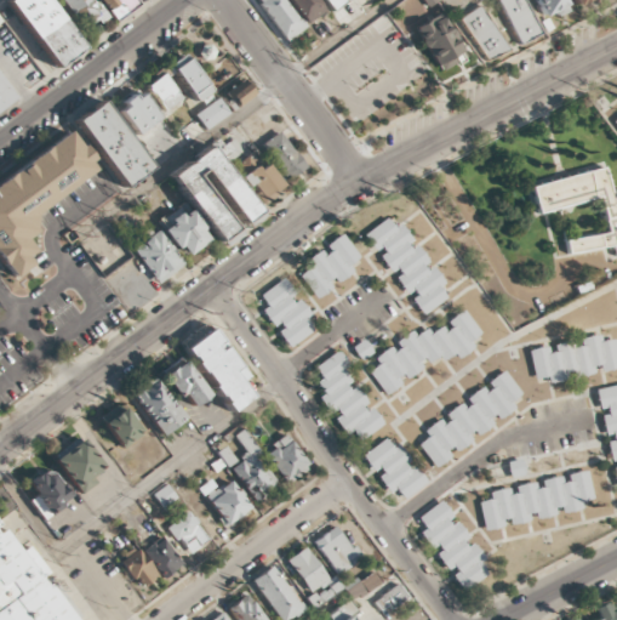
[(58,67),(85,47),(52,0),(11,0),(58,67)]
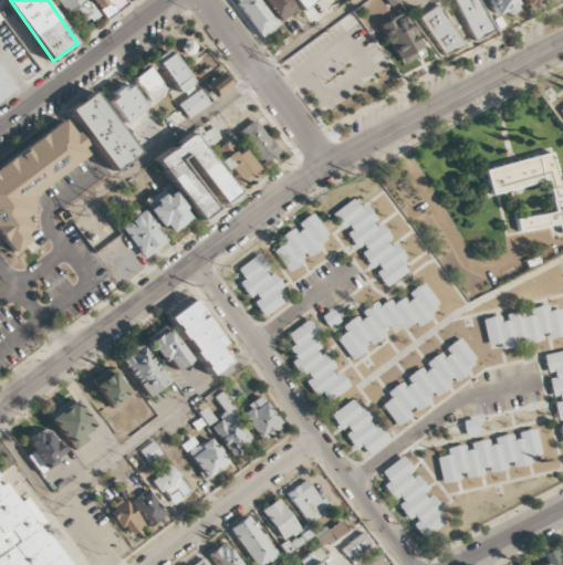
[(98,13),(89,0),(60,0),(80,27),(98,13)]
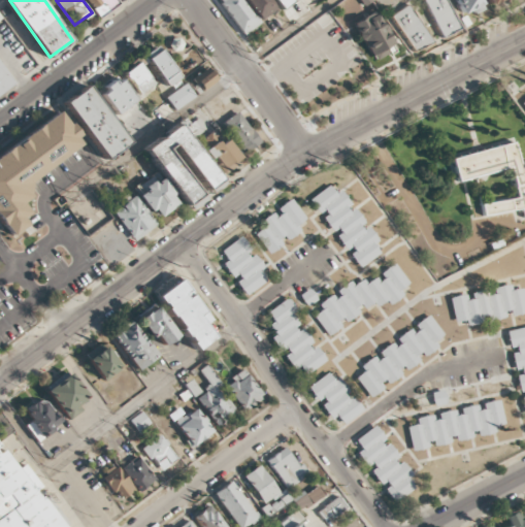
[(119,2),(117,0),(89,0),(101,15),(119,2)]
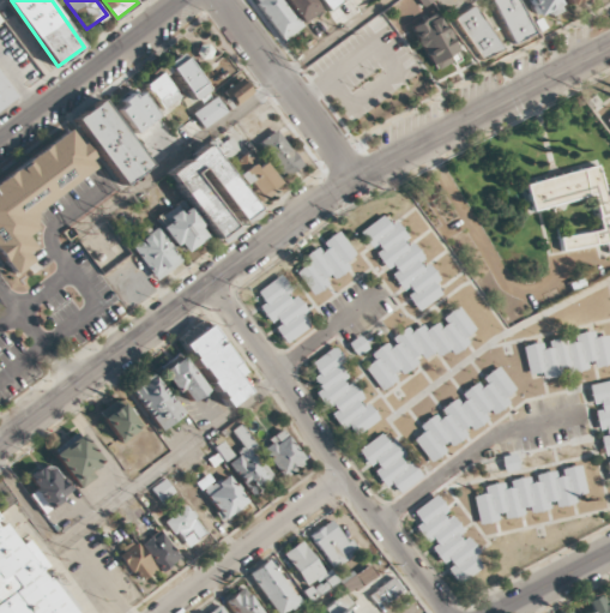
[(257,0),(283,41),(303,28),(284,0),(257,0)]
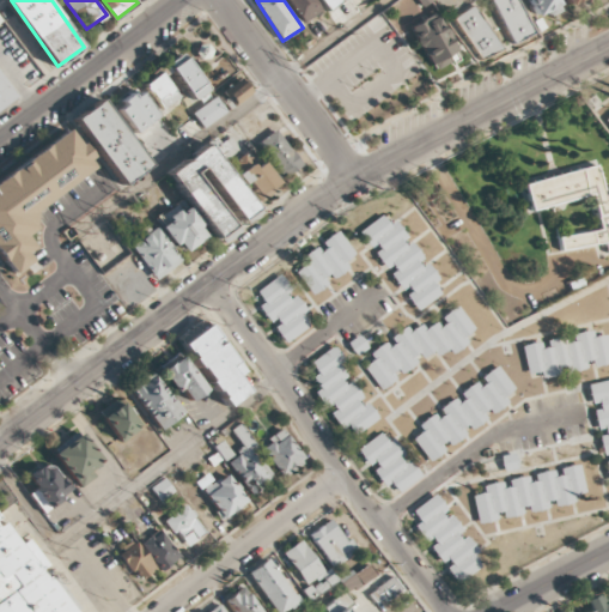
[(322,12),(316,0),(291,0),(303,23),(322,12)]
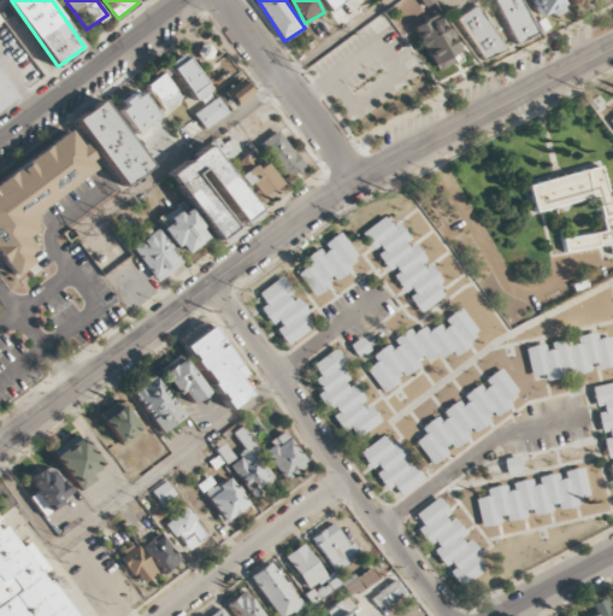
[(323,0),(330,10),(345,0),(323,0)]
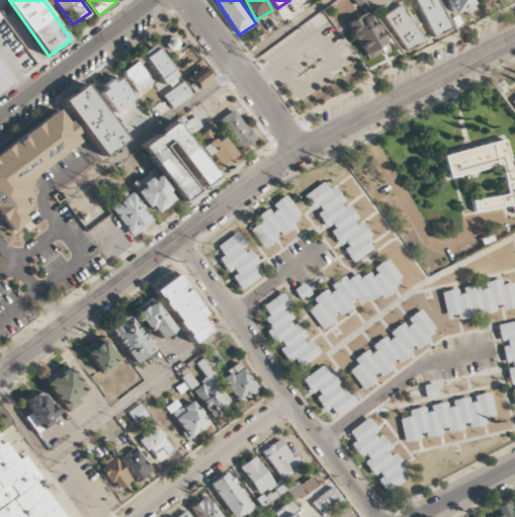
[(419,0),(435,35),(453,28),(441,0),(419,0)]
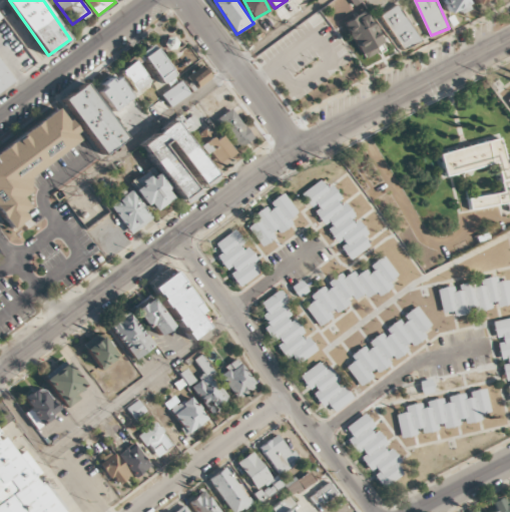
[(462,8),(463,12),(471,9),(467,0),(444,0),(450,13),(462,8)]
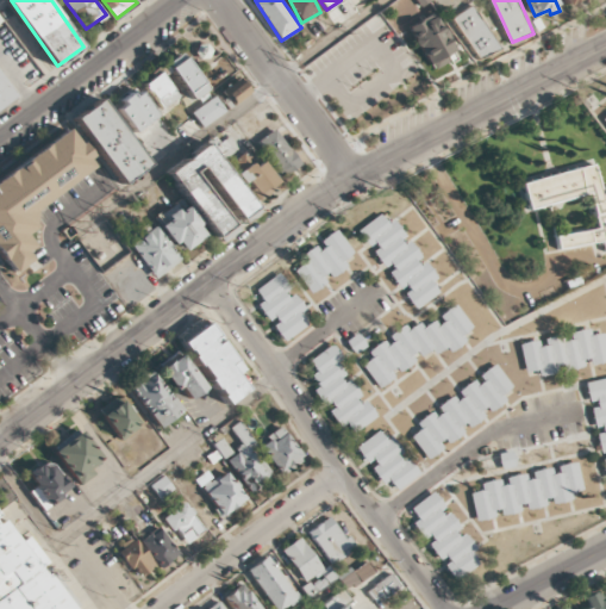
[(455,17),(481,61),(501,48),(476,4),(455,17)]
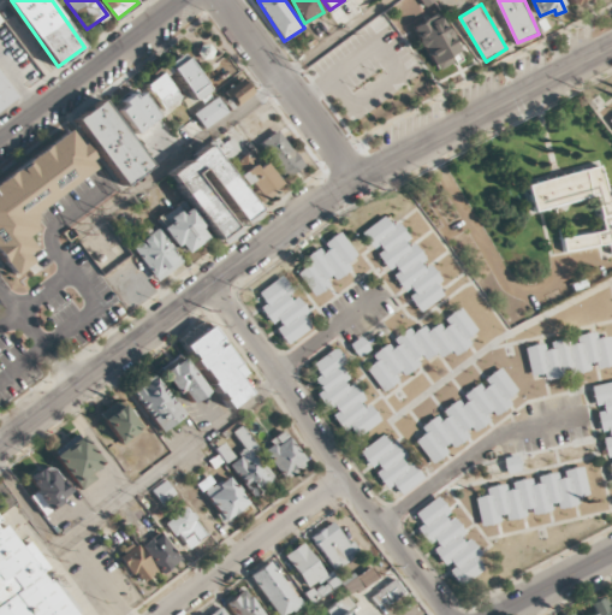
[(416,25),(439,71),(465,58),(443,12),(416,25)]
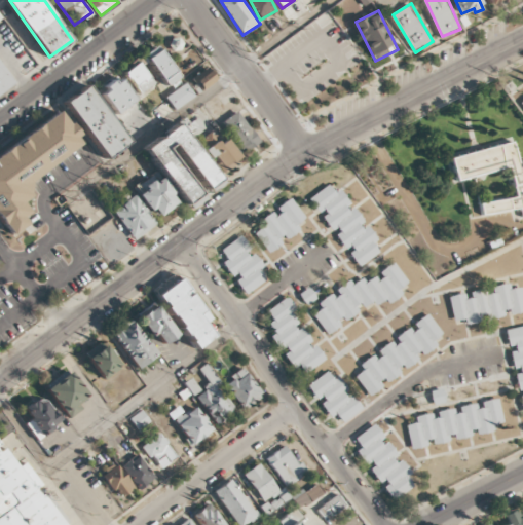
[(169,85),(182,76),(160,44),(147,53),(169,85)]
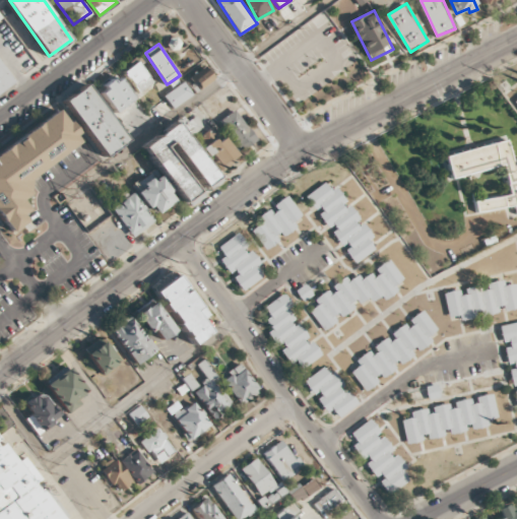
[(125,71),(141,93),(155,82),(139,61),(125,71)]
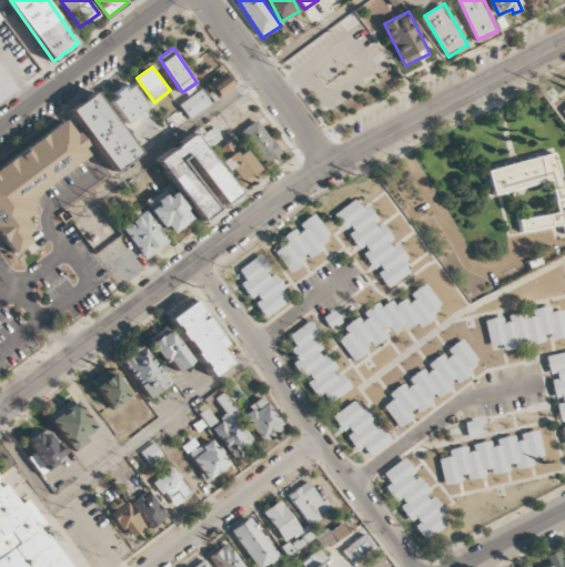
[(221,97),(236,85),(228,72),(212,83),(221,97)]
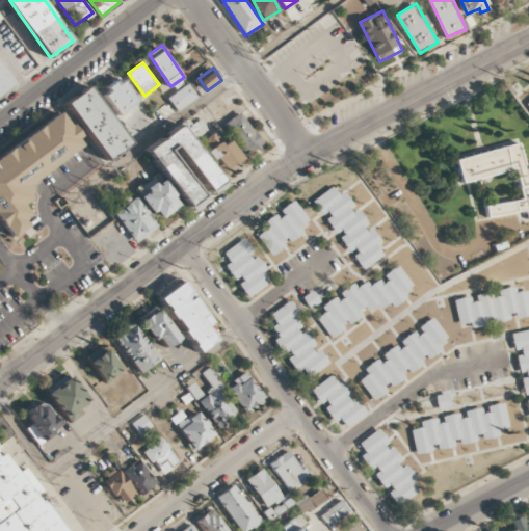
[(109,88),(111,90),(105,95),(121,115),(140,100),(124,77),(109,88)]
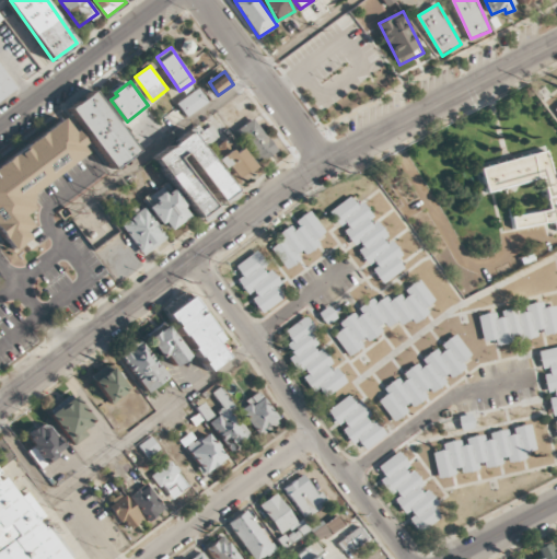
[(189,117),(210,101),(200,88),(180,103),(189,117)]
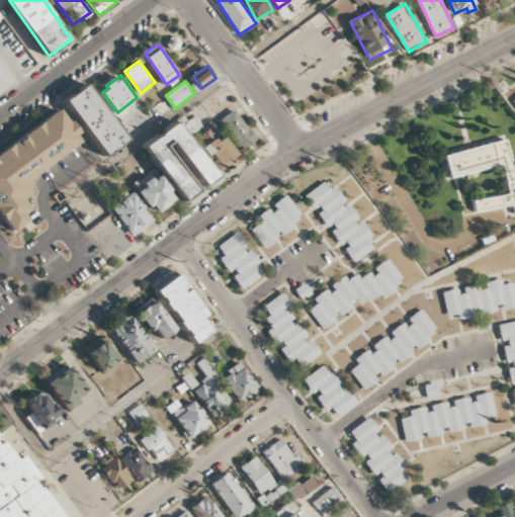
[(64,99),(104,157),(129,140),(88,83),(64,99)]
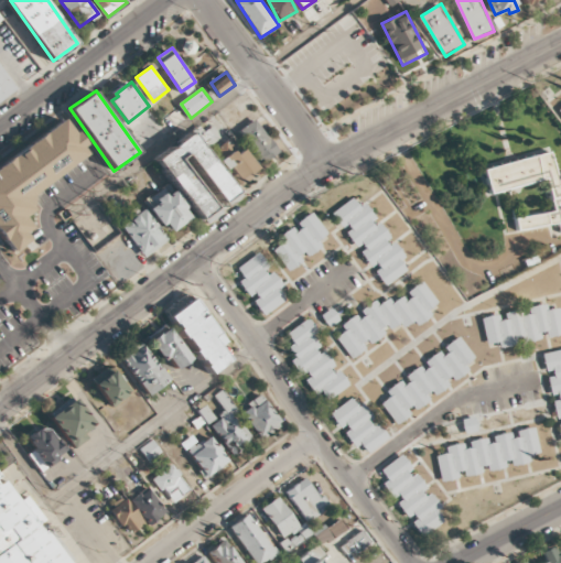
[(30,195),(92,152),(68,118),(0,164),(0,235),(12,252),(31,239),(25,231),(33,226),(25,216),(39,207),(30,195)]
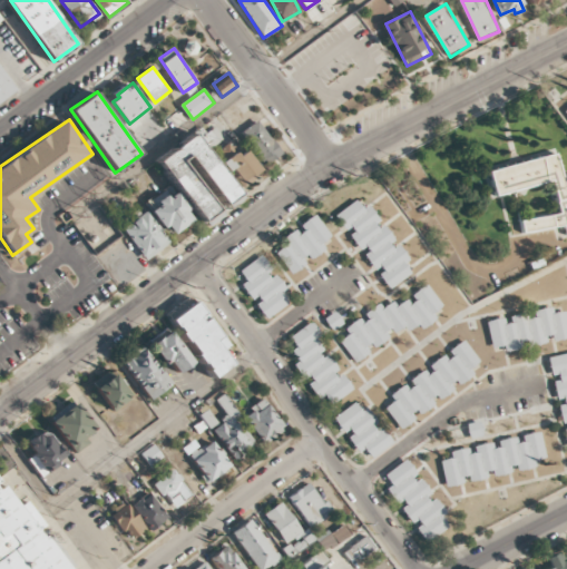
[(266,165),(283,154),(262,119),(244,130),(266,165)]
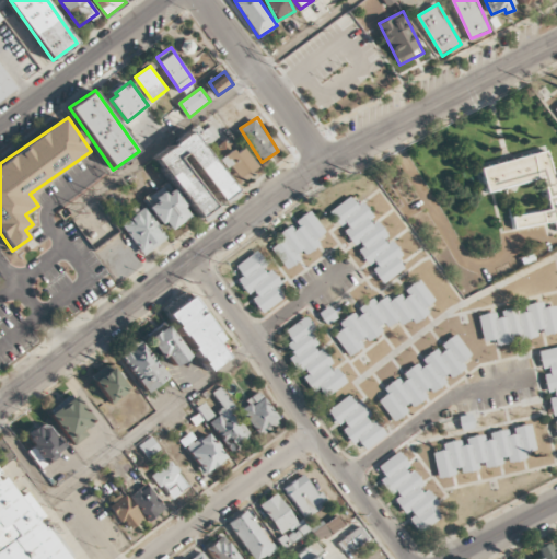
[(222,136),(213,121),(197,131),(206,146),(222,136)]
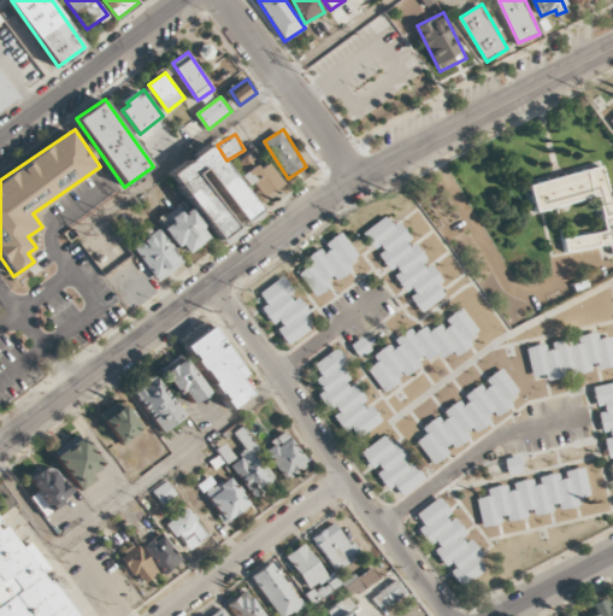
[(261,213),(212,144),(171,174),(223,245),(240,232),(198,174),(205,169),(246,224),(261,213)]
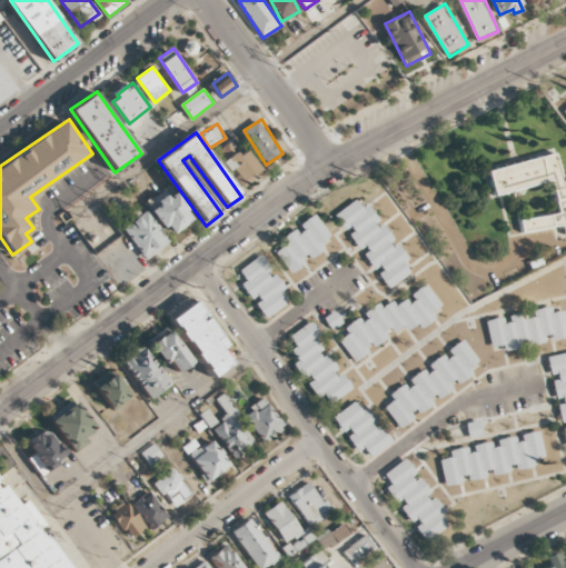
[(261,170),(244,147),(225,161),(235,175),(234,176),(241,186),(261,170)]
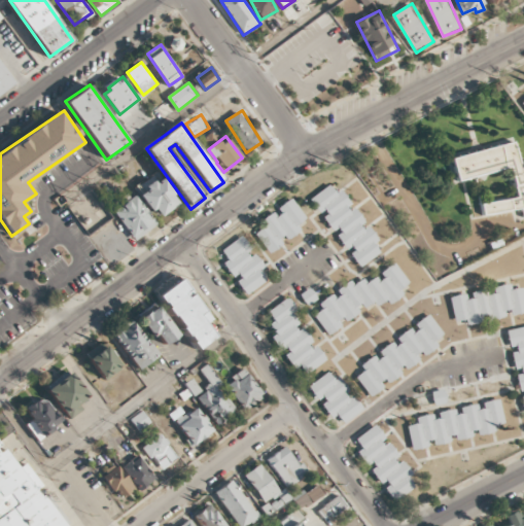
[(515,140),(523,170),(523,207),(484,215),(482,203),(520,196),(512,166),(460,180),(453,158),(515,140)]
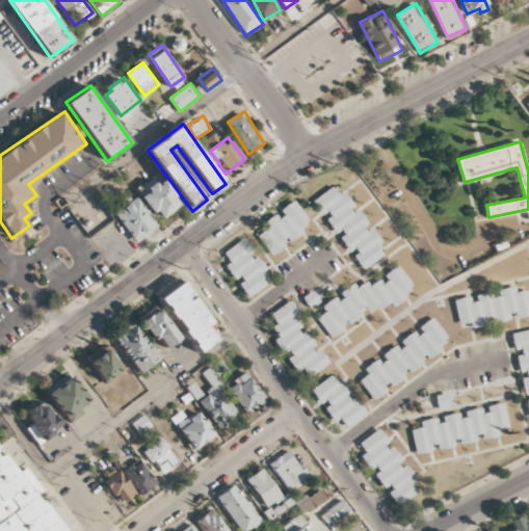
[(163,175),(140,190),(160,219),(183,204),(163,175)]
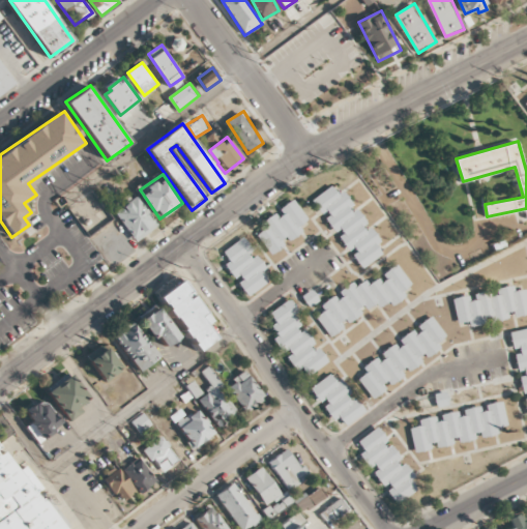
[(313,199),(324,216),(326,215),(339,235),(340,234),(351,253),(353,253),(362,267),(384,254),(378,244),(382,241),(372,224),(370,225),(358,206),(356,207),(346,189),(340,194),(334,185),(313,199)]
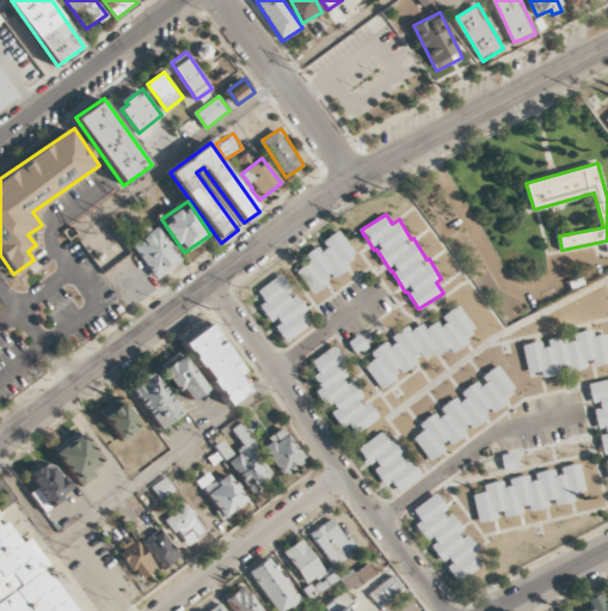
[(159,279),(185,258),(159,225),(134,245),(159,279)]
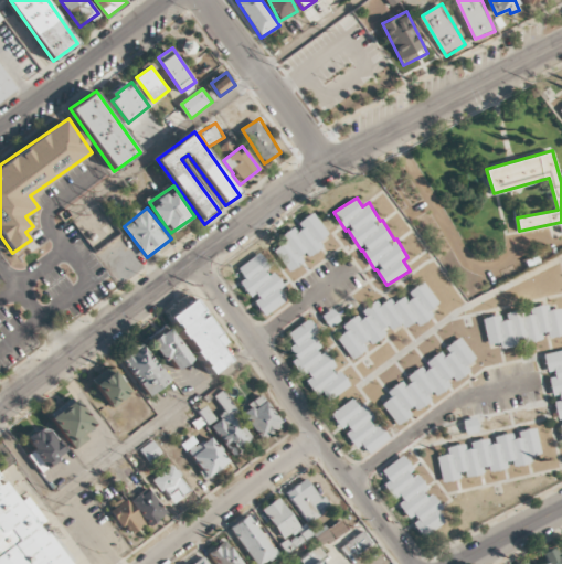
[(330,233),(314,212),(297,224),(298,225),(272,246),(292,270),(308,258),(325,245),(321,241),(330,233)]
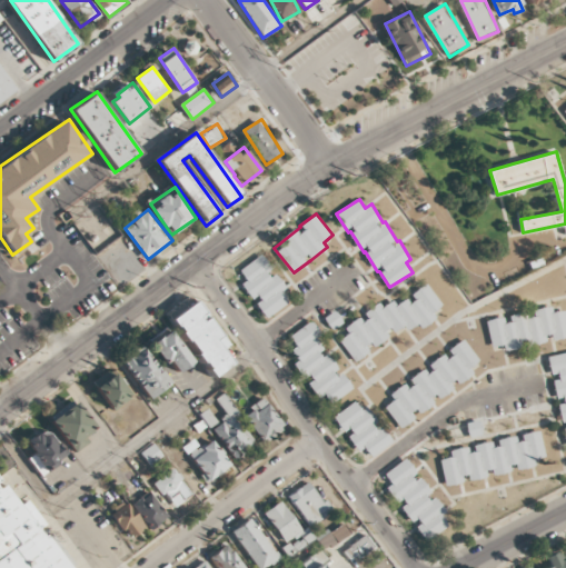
[(290,302),(283,291),(288,288),(276,270),(275,271),(264,253),(240,269),(248,280),(244,284),(256,301),(256,300),(268,317),(290,302)]
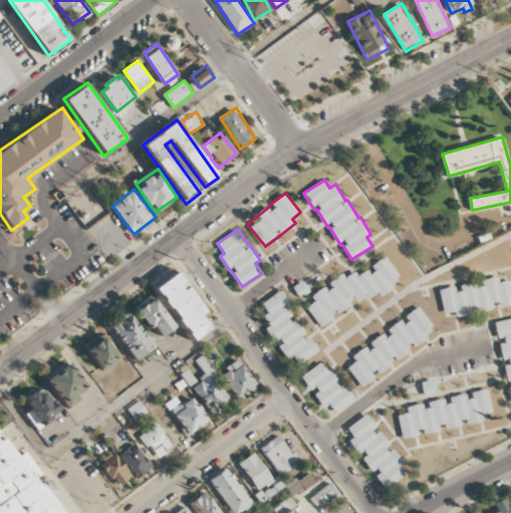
[(307,306),(321,326),(333,318),(333,311),(343,310),(351,305),(351,297),(361,297),(363,295),(373,295),(379,291),(382,296),(394,288),(394,280),(401,275),(387,255),(374,263),(374,271),(365,271),(362,273),(352,273),(349,275),(339,275),(332,280),(332,287),(322,287),(315,293),(315,301),(307,306)]
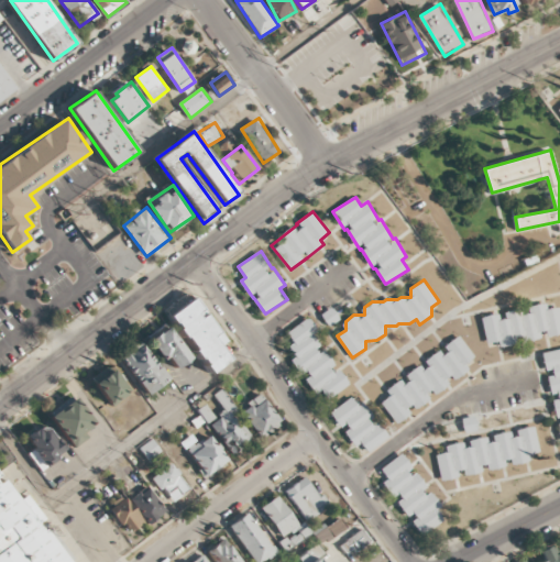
[(226,341),(195,297),(171,313),(212,374),(232,360),(221,344),(226,341)]
